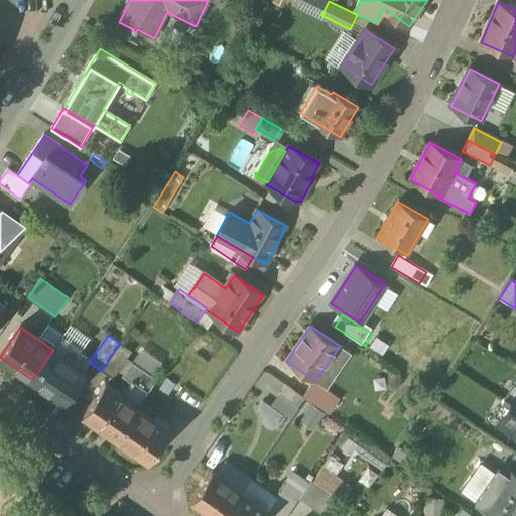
[(62,338),(53,350),(32,380),(66,403),(87,373),(85,371),(90,363),(89,362),(92,358),(62,338)]
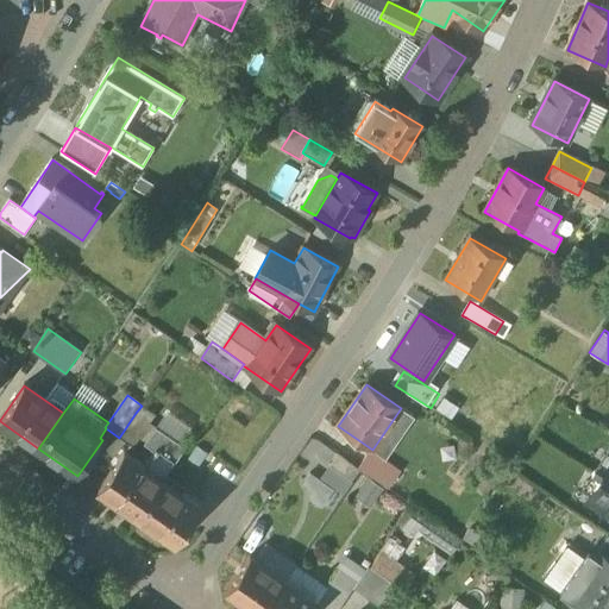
[(136,413),(119,438),(133,447),(151,424),(136,413)]
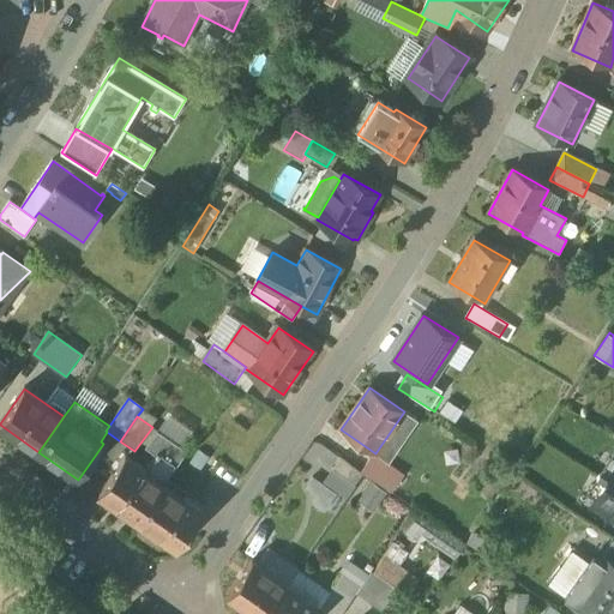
[(187,451),(157,431),(146,447),(157,455),(146,470),(164,483),(187,451)]
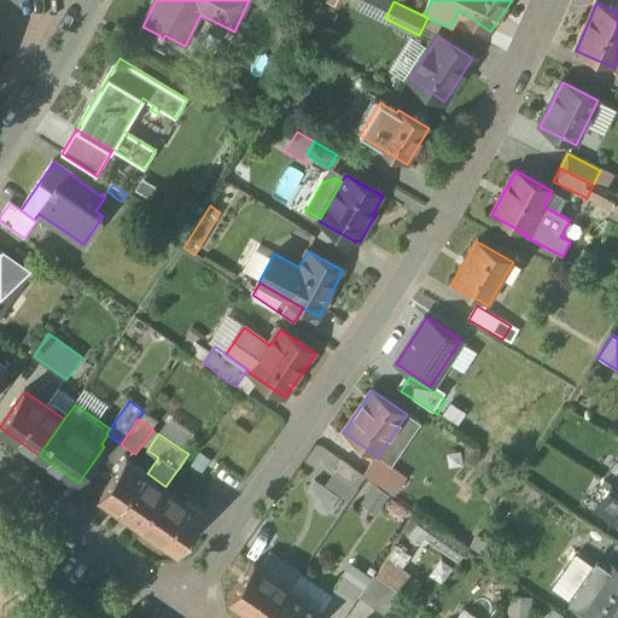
[(147,473),(127,459),(99,497),(139,525),(165,487),(147,473)]
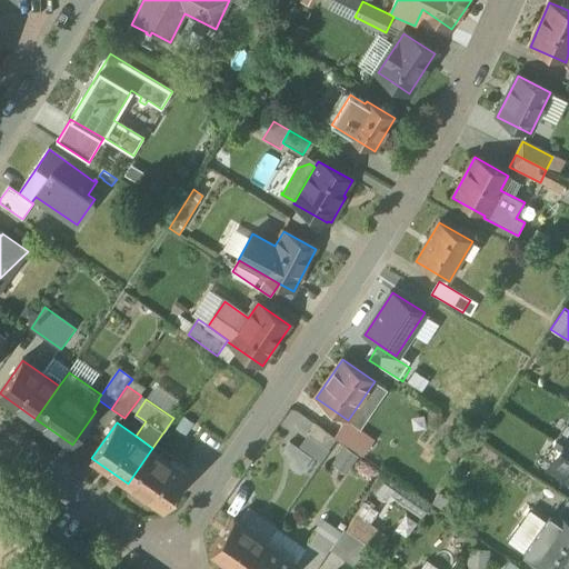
[(337,439),(316,425),(308,435),(329,450),(337,439)]
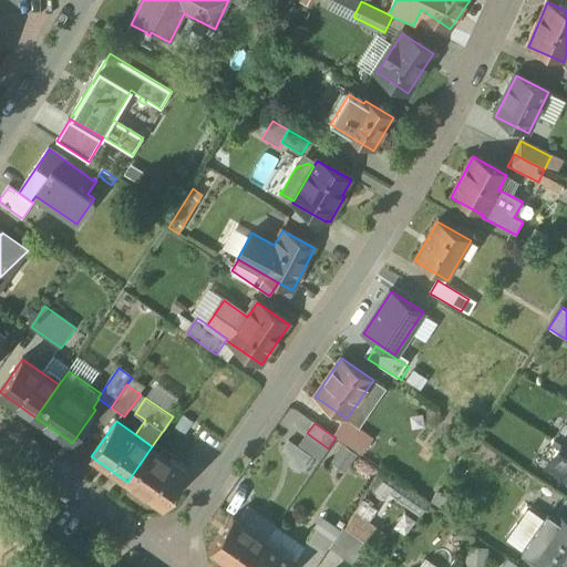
[(371,443),(342,423),(333,435),(362,455),(371,443)]
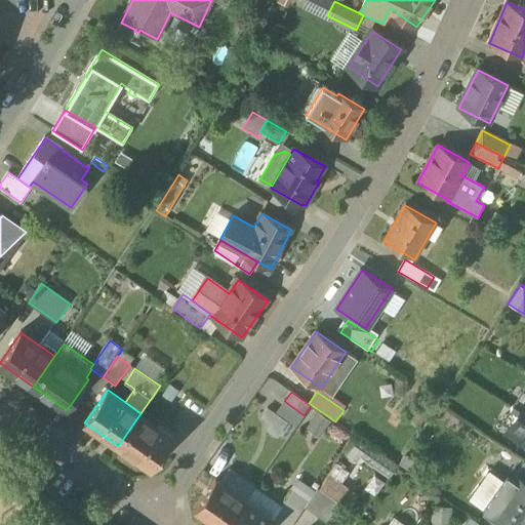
[(174,437),(140,413),(118,446),(152,470),(174,437)]
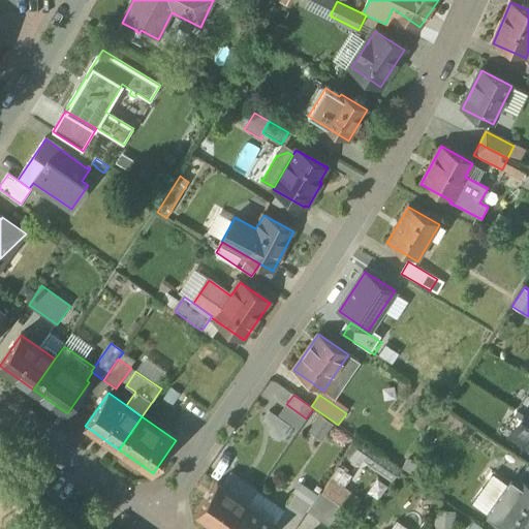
[(390,480),(399,466),(362,441),(352,456),(390,480)]
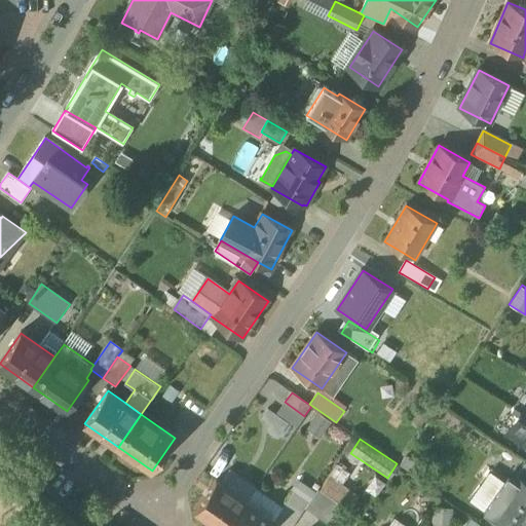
[(521,525),(525,521),(525,483),(516,477),(499,501),(496,499),(487,514),(504,525),(521,525)]
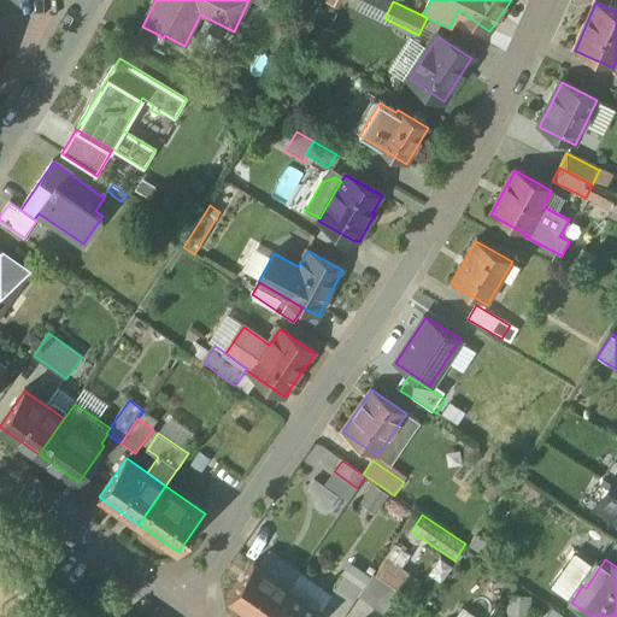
[(269,616),(289,588),(256,565),(229,599),(256,616),(269,616)]
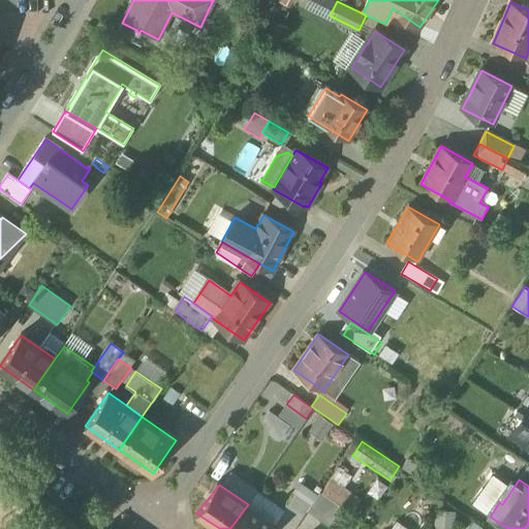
[(332,502),(320,494),(311,506),(307,511),(332,528),(345,510),(333,501),(332,502)]
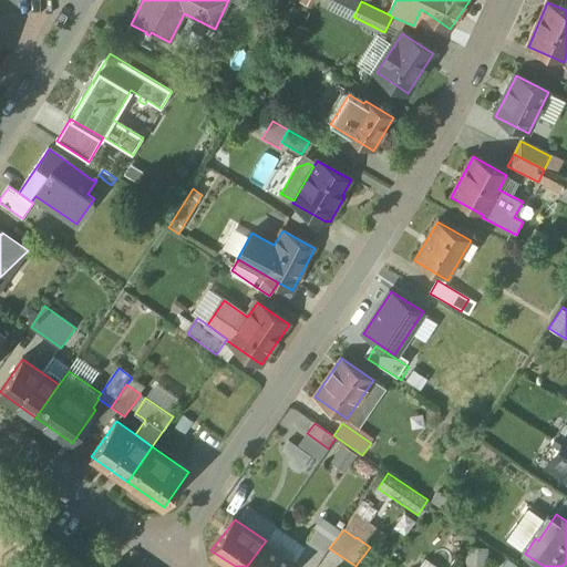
[(294,560),(294,562),(301,566),(316,566),(329,548),(333,543),(316,531),(294,560)]
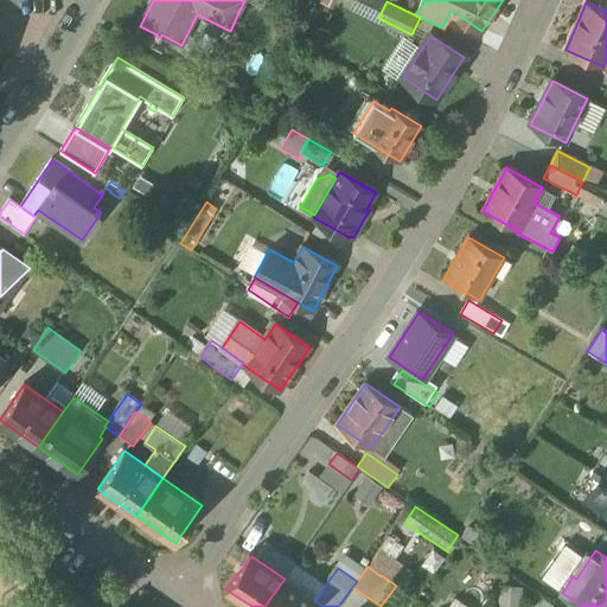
[(314,600),(285,579),(264,606),(310,606),(314,601),(314,600)]
